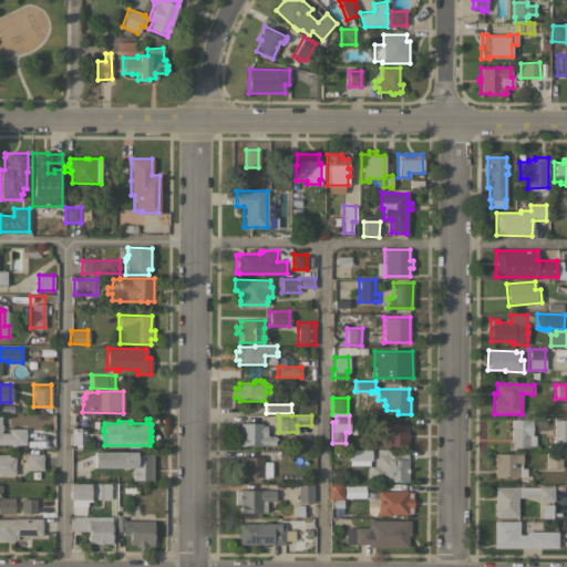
[(511,419),(531,419),(531,435),(535,435),(535,445),(527,445),(527,447),(511,447),(511,419)]
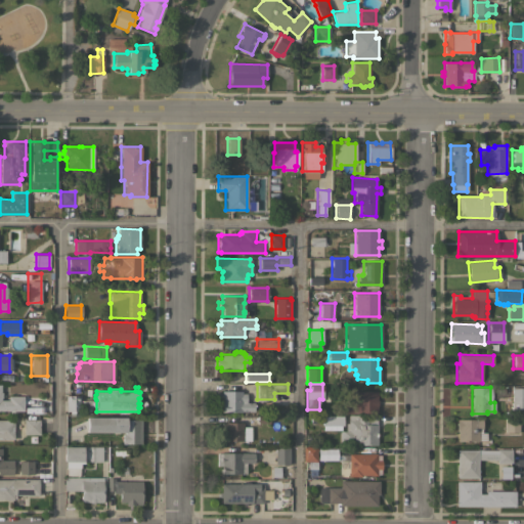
[(523,408),(512,408),(512,388),(523,388),(523,408)]
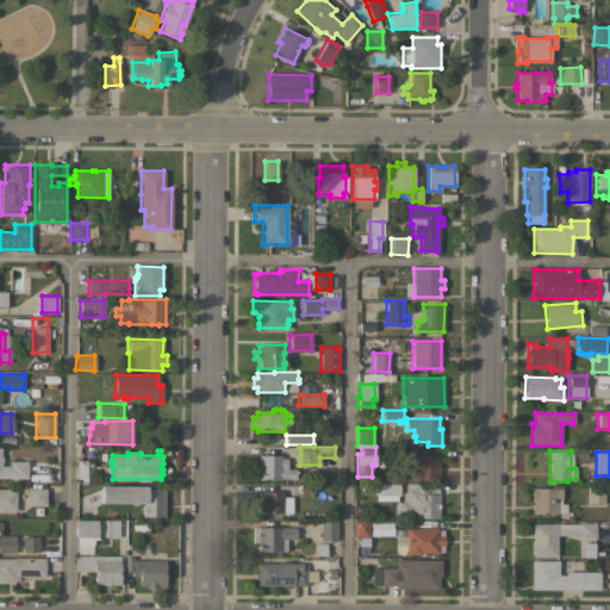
[(259,455),(281,455),(281,458),(286,458),(286,467),(287,468),(296,468),(294,479),(259,479),(259,455)]
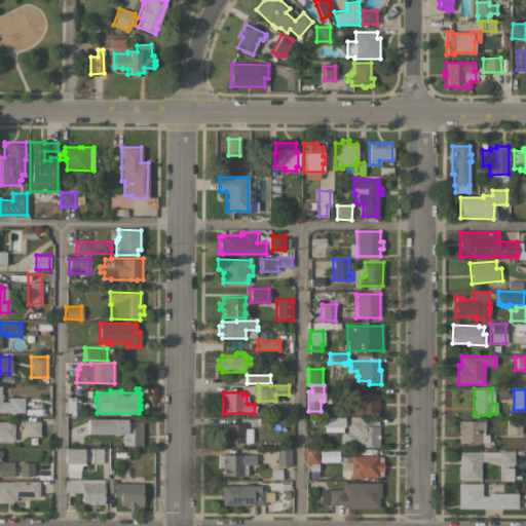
[(378,392),(378,401),(379,401),(379,407),(378,407),(378,415),(338,414),(338,406),(352,406),(352,392),(378,392)]
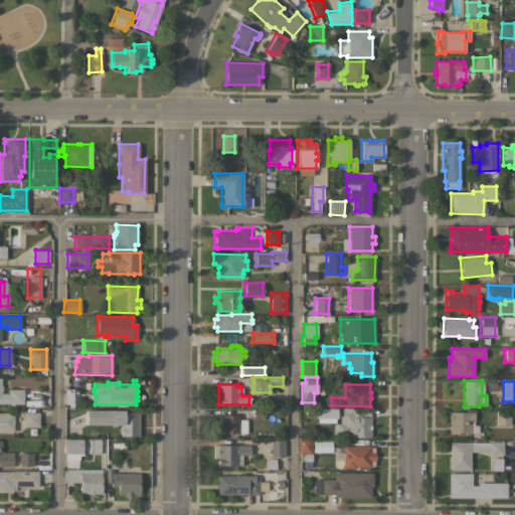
[(0,385),(1,385),(1,390),(0,390),(0,393),(8,393),(8,388),(23,388),(23,403),(0,403),(0,385)]
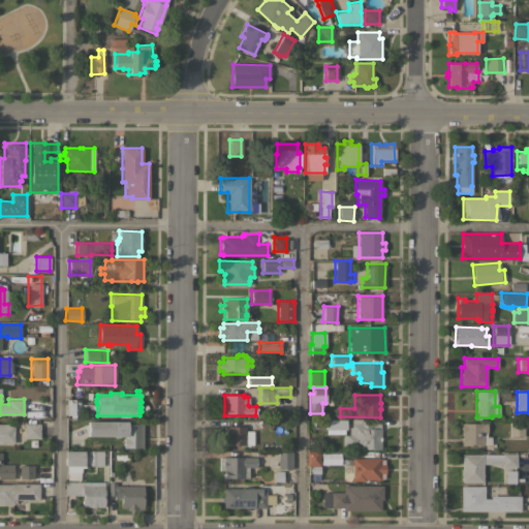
[(66,399),(81,399),(81,404),(91,404),(91,412),(88,412),(88,414),(82,414),(82,407),(81,407),(81,414),(67,414),(66,399)]
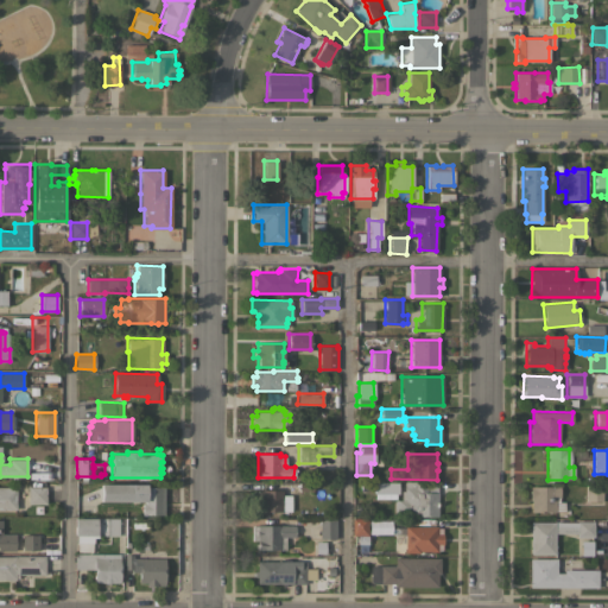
[(374,493),(374,491),(360,491),(360,481),(374,481),(374,482),(398,482),(398,493),(374,493)]
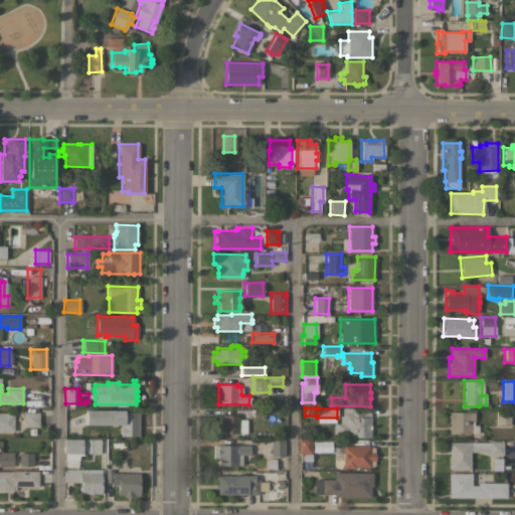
[(370,438),(342,438),(342,435),(334,435),(334,423),(339,423),(339,415),(342,415),(342,412),(342,407),(354,407),(354,412),(370,412),(370,438)]
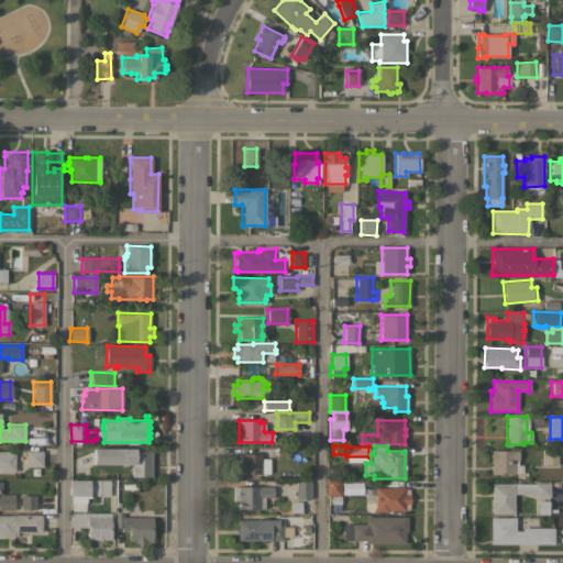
[(135,449),(135,451),(152,451),(152,476),(131,476),(131,466),(134,466),(134,464),(92,464),(92,448),(135,449)]
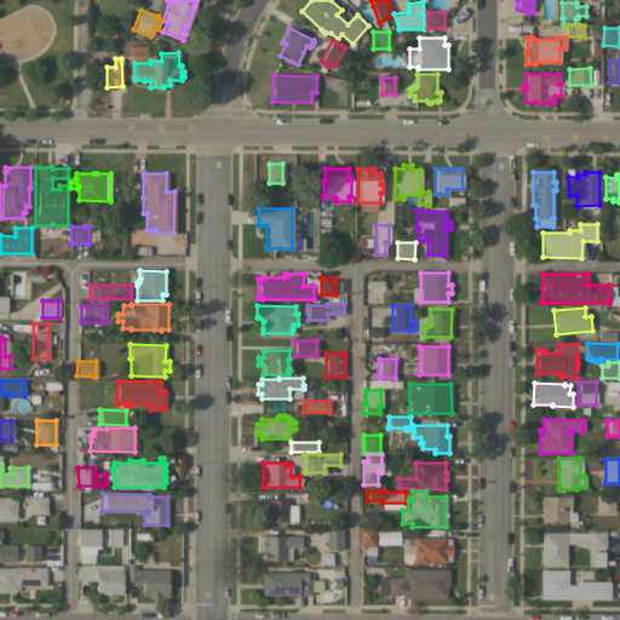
[(597,494),(614,494),(614,511),(597,511),(597,494)]
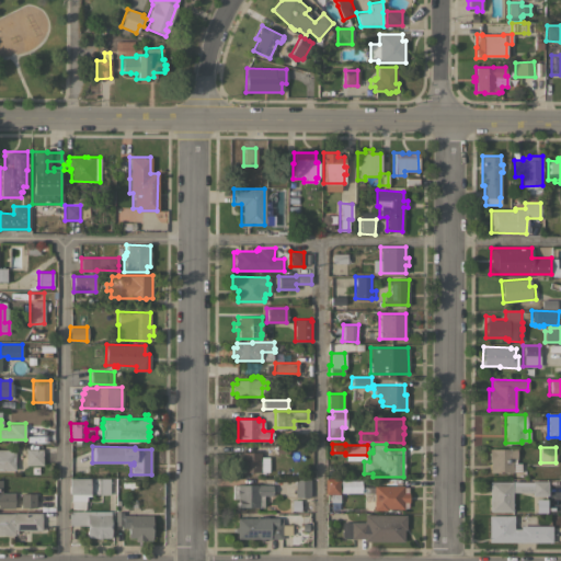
[(25,448),(43,448),(43,465),(25,465),(25,448)]
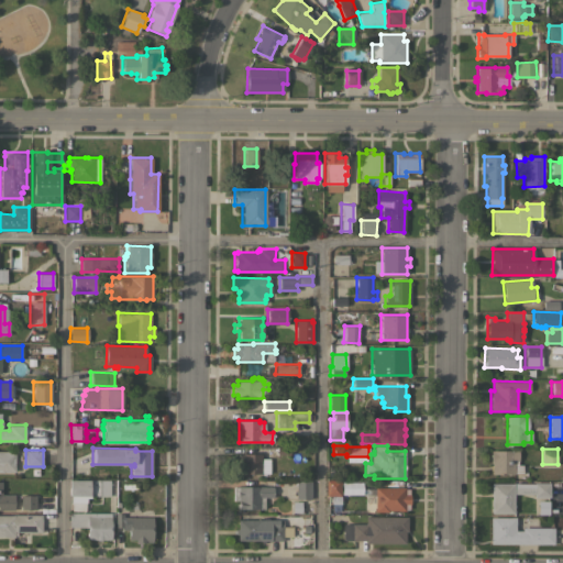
[(490,474),(490,462),(489,462),(490,450),(517,450),(517,464),(522,464),(522,473),(514,473),(514,474),(490,474)]
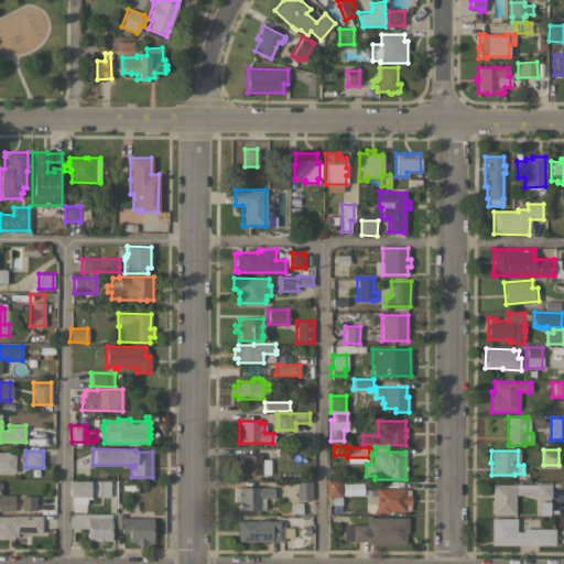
[(0,473),(0,452),(14,452),(14,473),(0,473)]
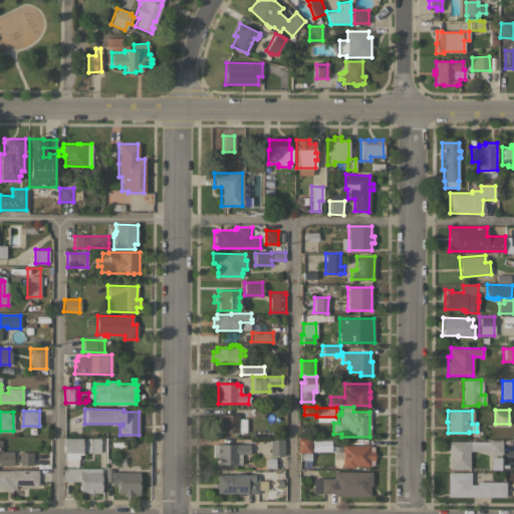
[(238,432),(217,432),(218,414),(238,415),(238,432)]
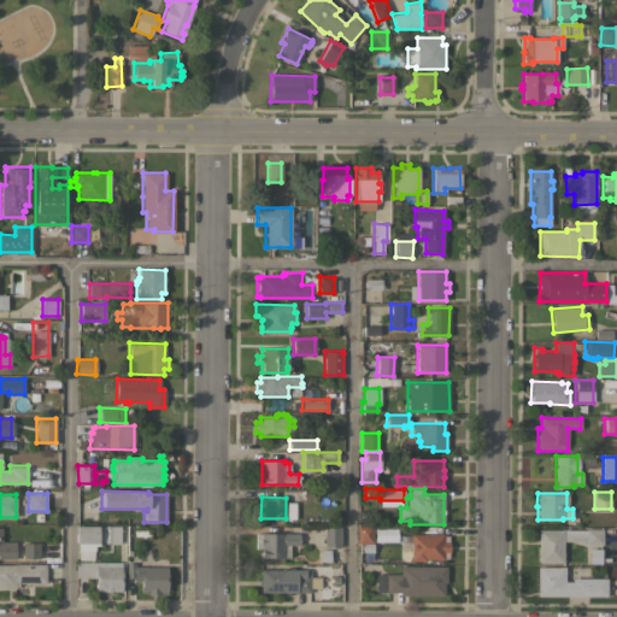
[(121,526),(119,544),(98,544),(98,545),(93,545),(93,559),(80,559),(80,551),(76,551),(77,544),(75,544),(75,526),(121,526)]
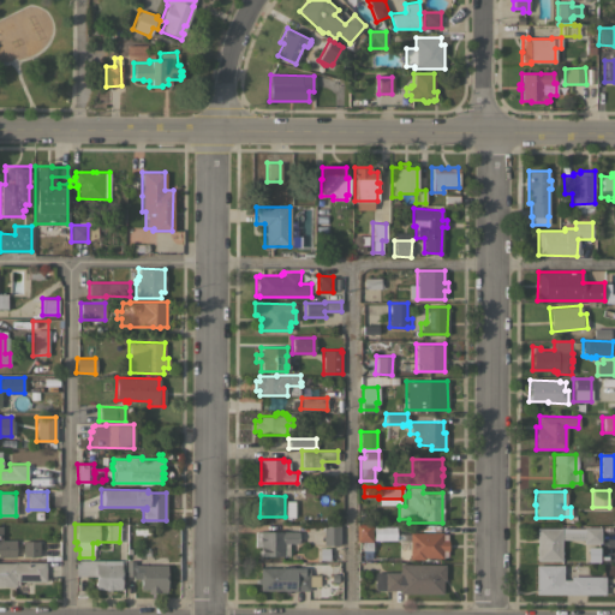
[(356,524),(371,524),(371,541),(356,542),(356,524)]
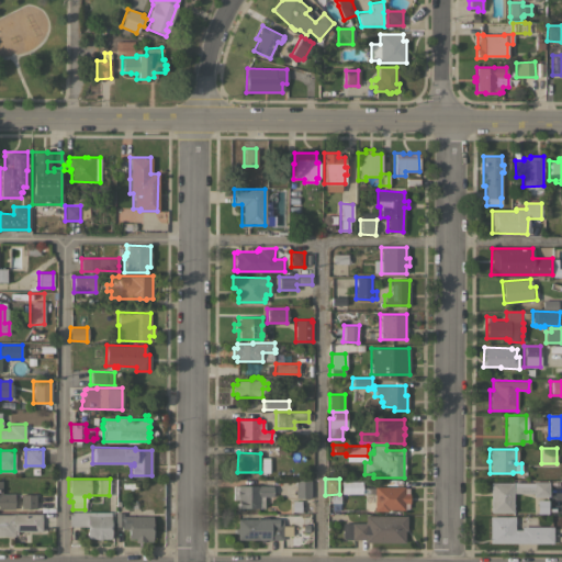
[(0,480),(1,480),(1,493),(13,493),(13,508),(0,508),(0,480)]
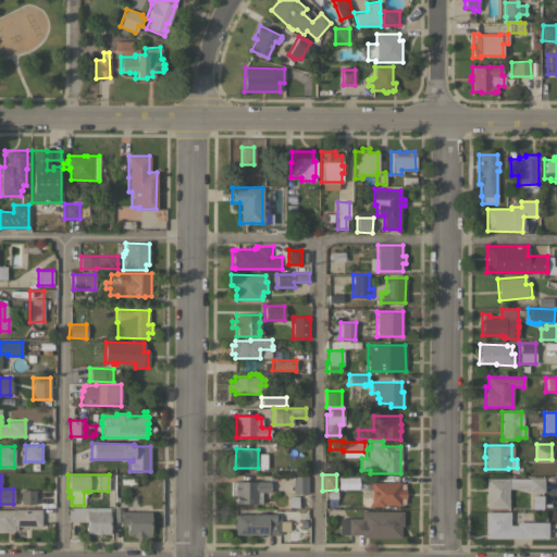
[(293,475),(308,475),(307,493),(292,493),(293,475)]
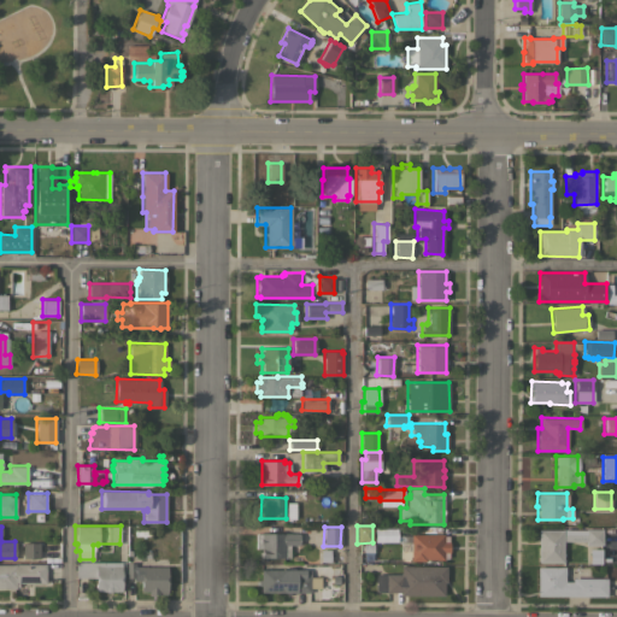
[(538,529),(562,529),(562,527),(568,527),(568,529),(585,529),(603,529),(603,545),(586,545),(586,541),(563,541),(563,563),(538,563),(538,529)]
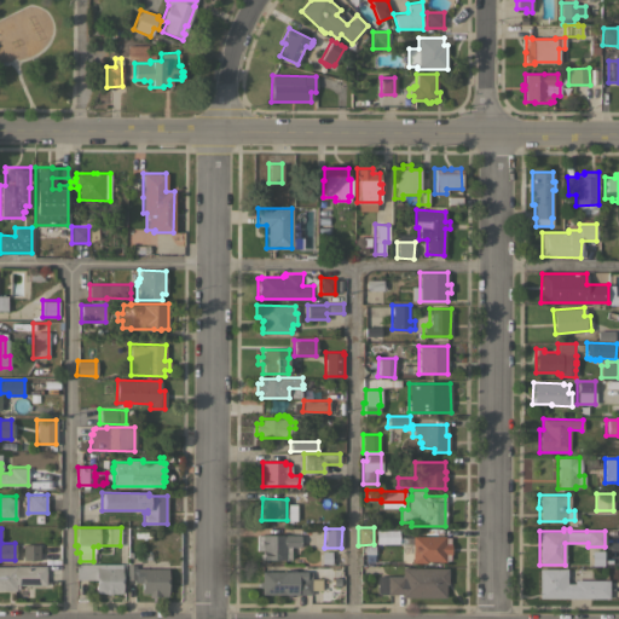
[(300,534),(300,547),(290,547),(290,560),(261,560),(261,545),(260,545),(260,539),(261,539),(261,534),(300,534)]
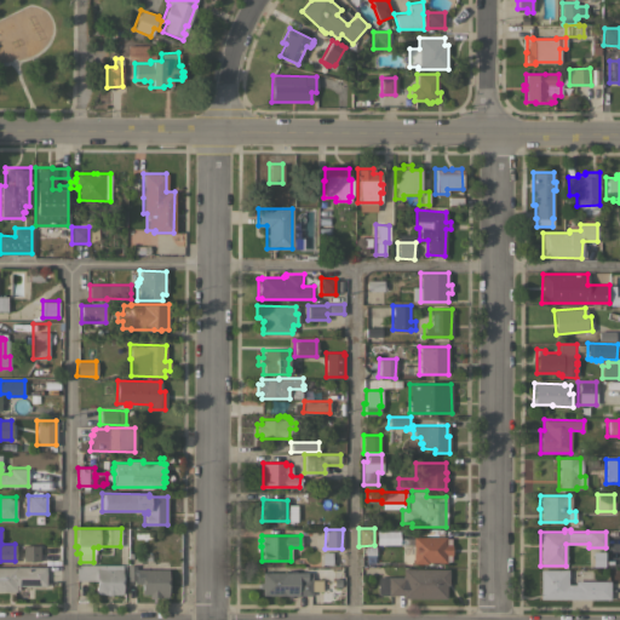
[(446,537),(446,538),(451,538),(451,561),(446,561),(446,562),(428,562),(428,563),(413,563),(413,537),(446,537)]
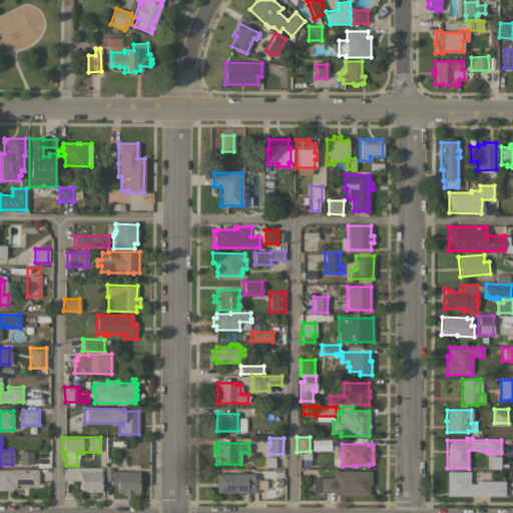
[(33,451),(33,464),(19,464),(19,451),(33,451)]
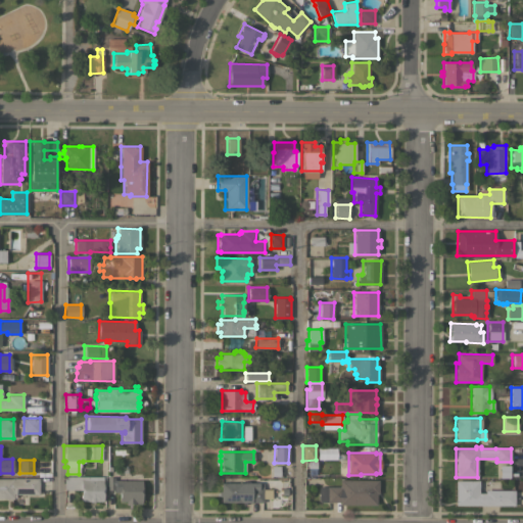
[(510,478),(500,478),(500,465),(510,465),(510,478)]
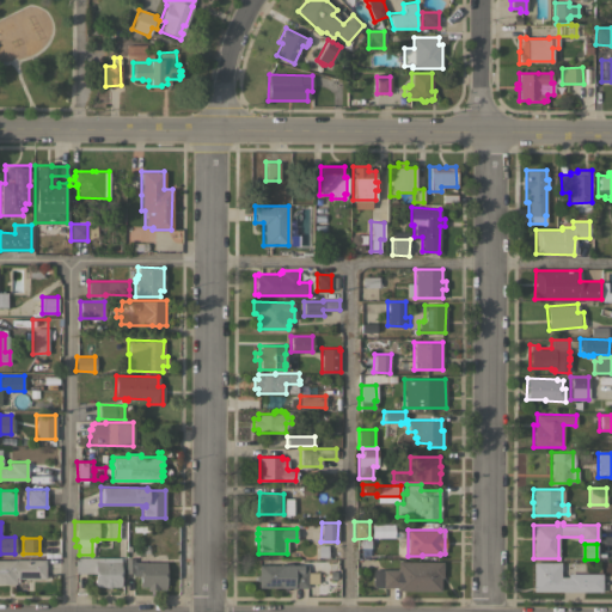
[(120,586),(93,586),(95,573),(74,573),(74,556),(121,557),(120,586)]
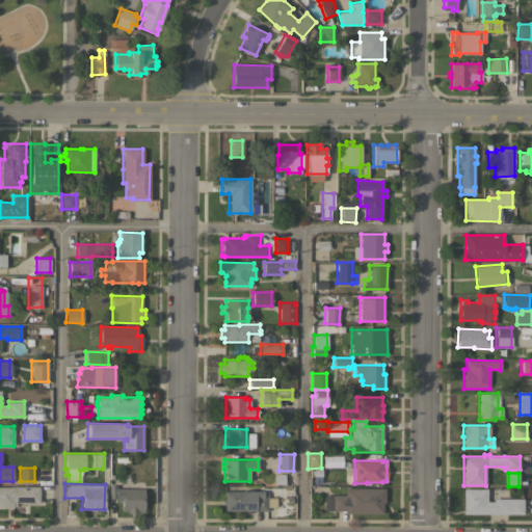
[(143,488),(143,502),(143,512),(128,512),(128,510),(121,510),(121,496),(116,496),(116,498),(108,498),(109,485),(116,485),(116,488),(143,488)]
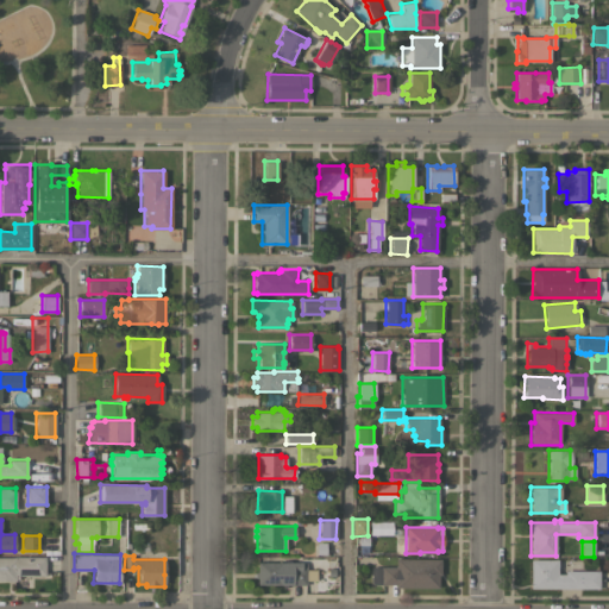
[(0,557),(45,557),(45,575),(18,575),(18,577),(16,577),(16,581),(0,581),(0,557)]
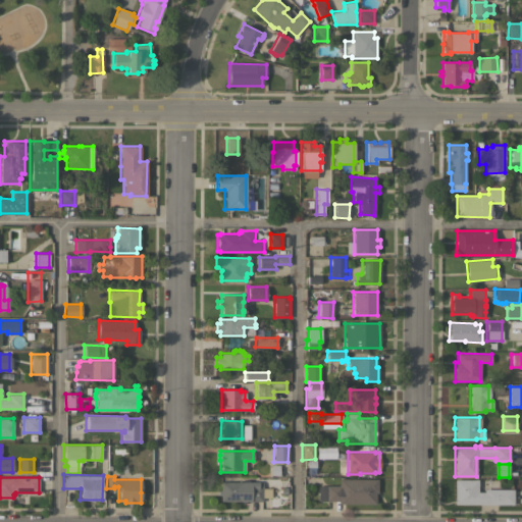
[(377,479),(377,492),(375,492),(375,504),(338,504),(338,501),(317,501),(317,485),(338,485),(338,478),(377,479)]
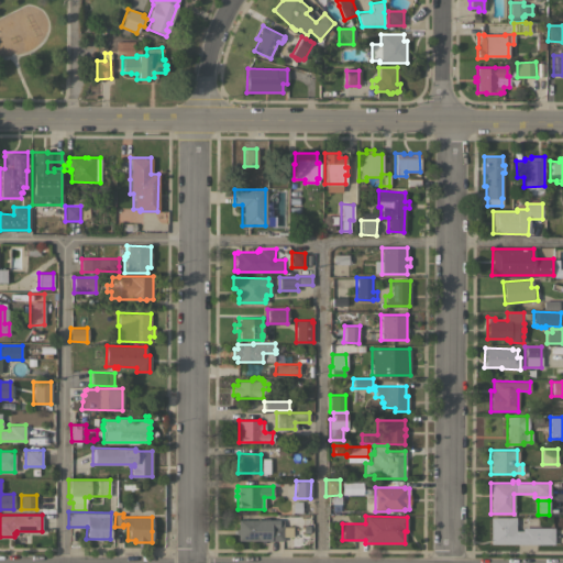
[(553,528),(553,544),(489,543),(490,517),(515,517),(515,530),(521,530),(521,527),(538,528),(553,528)]
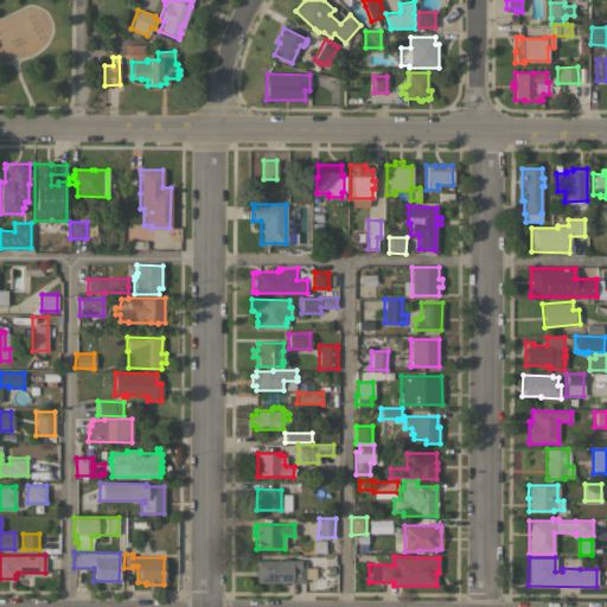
[(255,582),(256,576),(254,576),(254,570),(256,570),(256,560),(300,561),(305,561),(305,566),(306,567),(315,567),(315,579),(305,579),(305,583),(255,582)]
